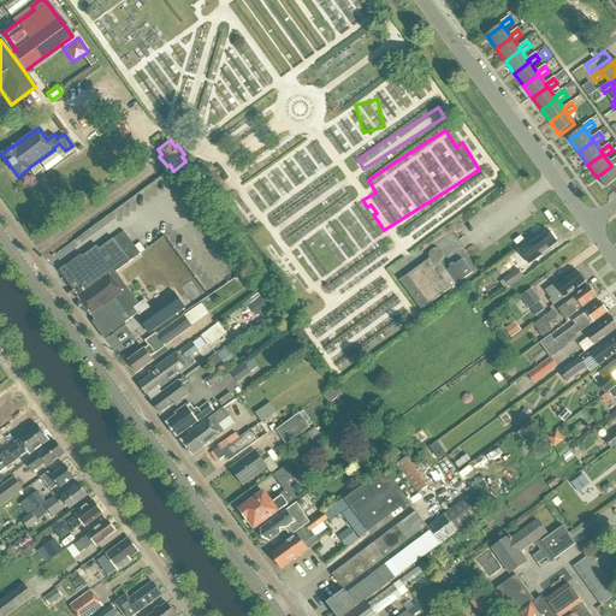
[(277,215),(278,230),(264,230),(272,242),(265,248),(272,258),(280,256),(282,270),(286,277),(296,276),(295,256),(289,248),(288,236),(292,232),(289,226),(338,188),(338,187),(330,176),(324,181),(324,185),(315,185),(315,179),(311,183),(304,183),(298,176),(294,179),(294,169),(285,169),(277,158),(280,215),(277,215)]
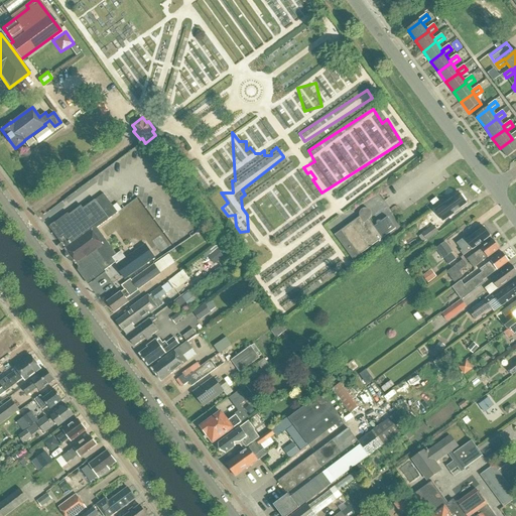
[(515,151),(515,143),(514,140),(515,138),(515,132),(510,136),(512,139),(500,148),(507,158),(515,151)]
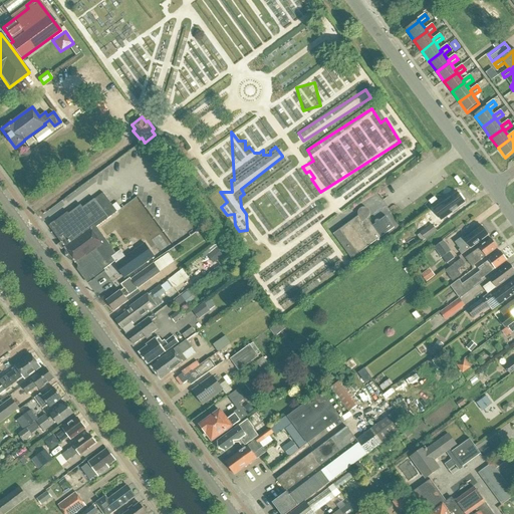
[(404,146),(338,189),(342,195),(354,187),(356,190),(410,155),(404,146)]
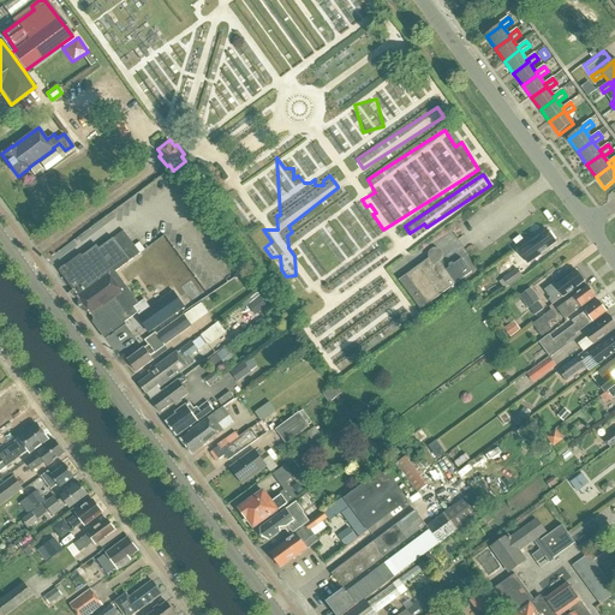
[(113,332),(138,312),(133,308),(139,303),(117,272),(141,254),(124,231),(100,249),(97,246),(66,269),(70,275),(72,279),(73,282),(72,282),(75,285),(75,286),(93,311),(94,311),(96,312),(96,311),(99,315),(99,314),(101,316),(113,332)]
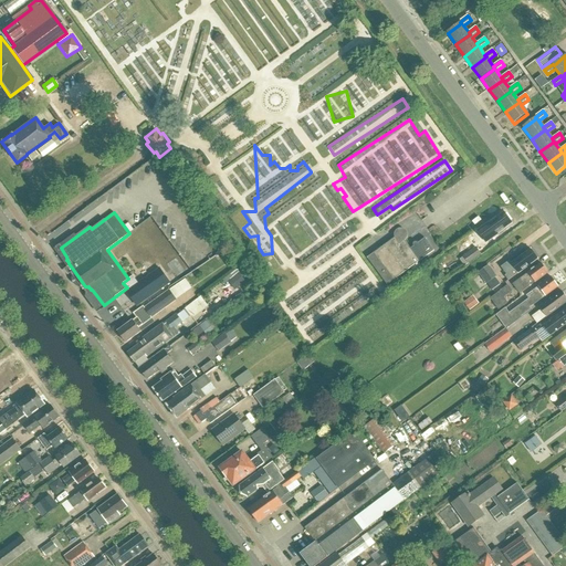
[(478,231),(486,243),(499,234),(499,233),(512,223),(504,212),(496,218),(478,231)]
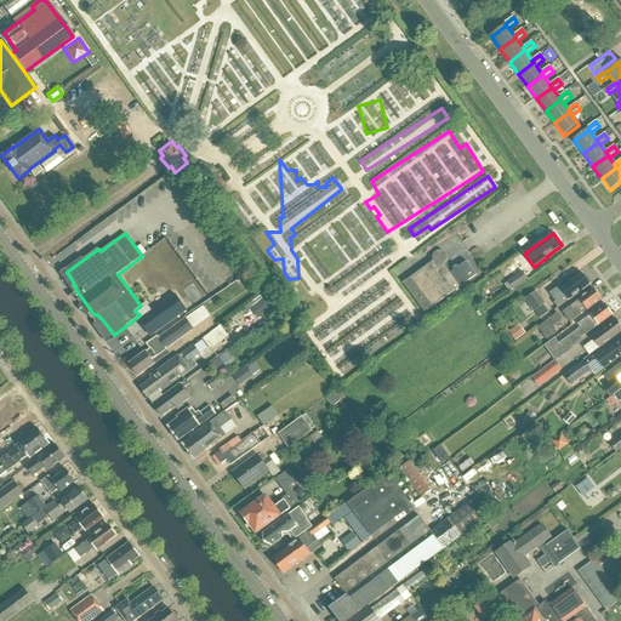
[(467,261),(451,273),(444,263),(439,257),(434,261),(403,283),(426,313),(477,275),(467,261)]
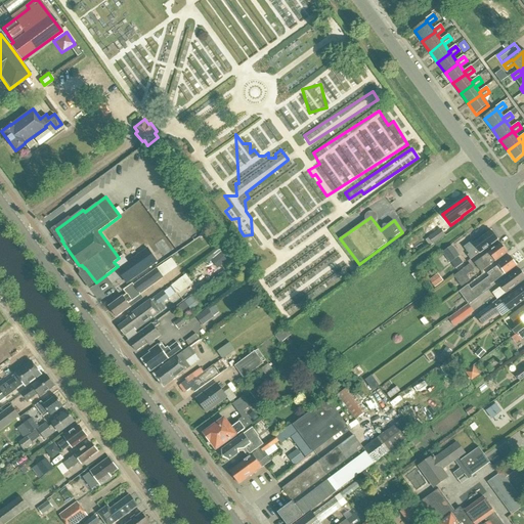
[(430,247),(446,235),(441,229),(426,241),(430,247)]
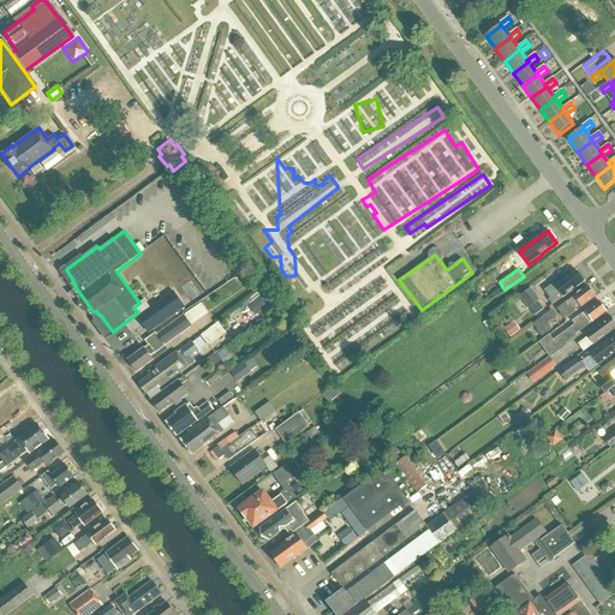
[(549,300),(553,305),(585,281),(577,270),(557,285),(555,282),(545,290),(551,298),(549,300)]
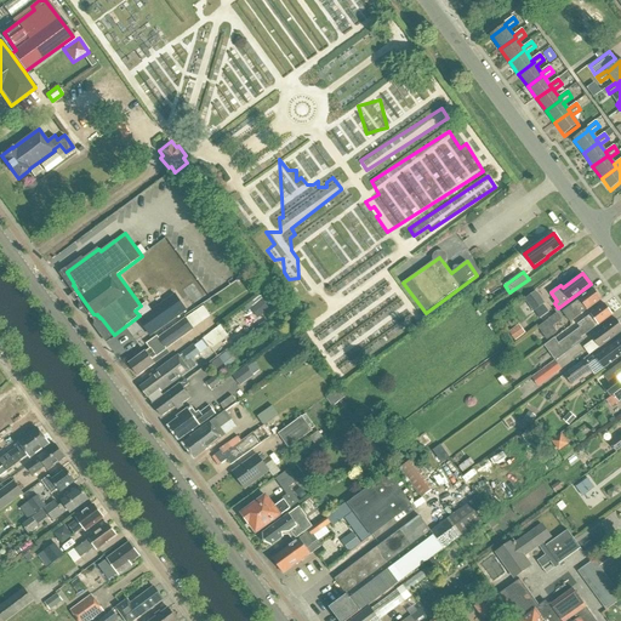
[(368,295),(366,311),(379,302),(391,303),(389,307),(363,328),(369,336),(386,323),(393,323),(405,314),(406,301),(408,301),(405,297),(392,295),(392,289),(385,288),(389,284),(380,283),(380,291),(375,290),(368,295)]
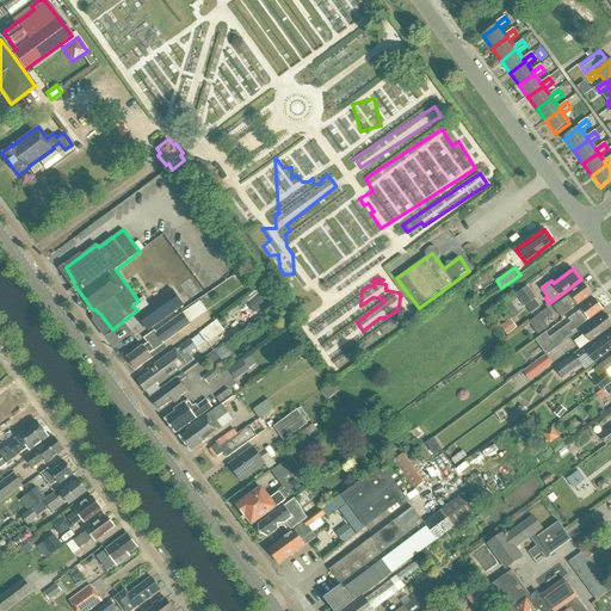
[(554,307),(561,318),(592,295),(585,284),(554,307)]
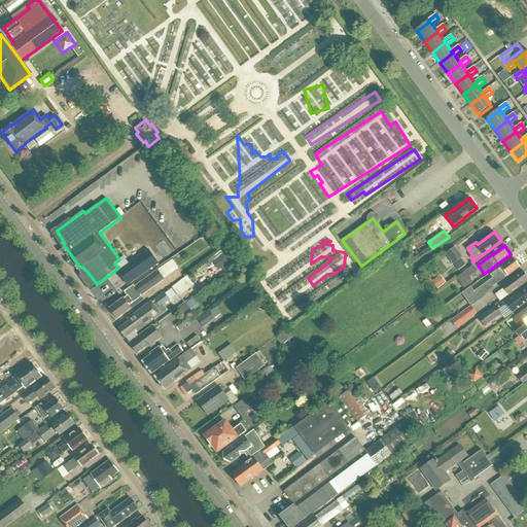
[(445,254),(453,265),(463,257),(455,247),(445,254)]
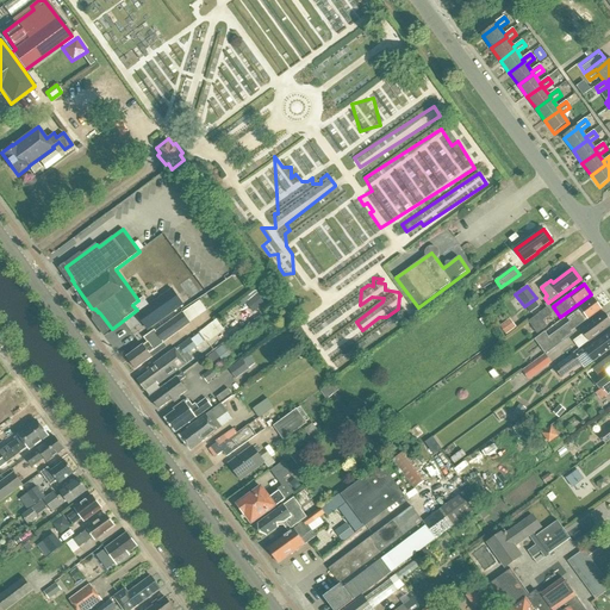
[(172,288),(149,305),(143,297),(138,300),(132,305),(137,310),(138,312),(136,315),(148,330),(184,304),(172,288)]
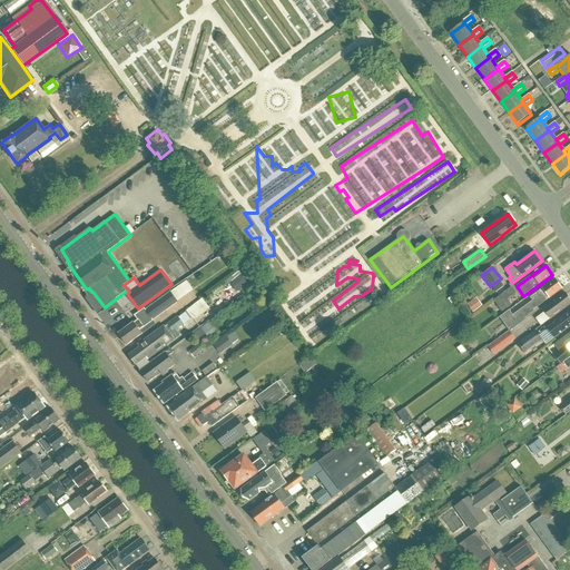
[(237,293),(247,284),(241,275),(229,284),(237,293)]
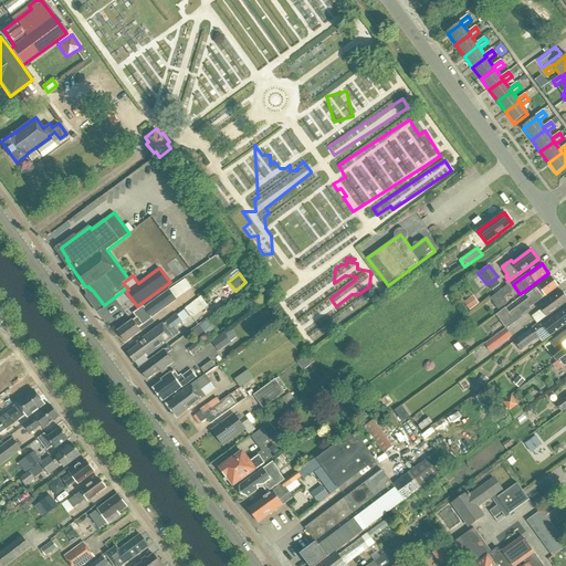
[(531,307),(558,286),(552,278),(526,295),(528,299),(510,313),(506,308),(496,315),(506,328),(532,310),(531,307)]
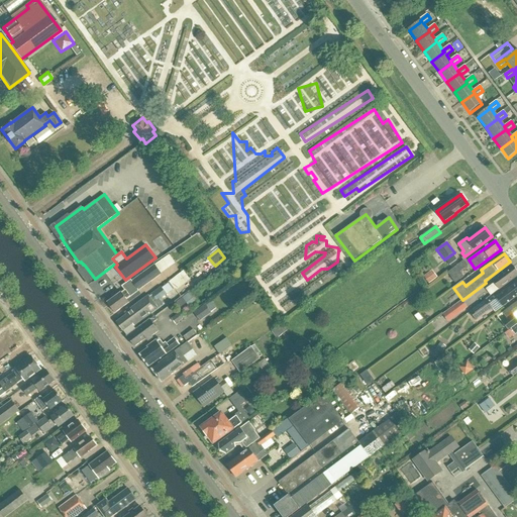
[(464,261),(448,273),(455,283),(463,277),(460,272),(469,267),(464,261)]
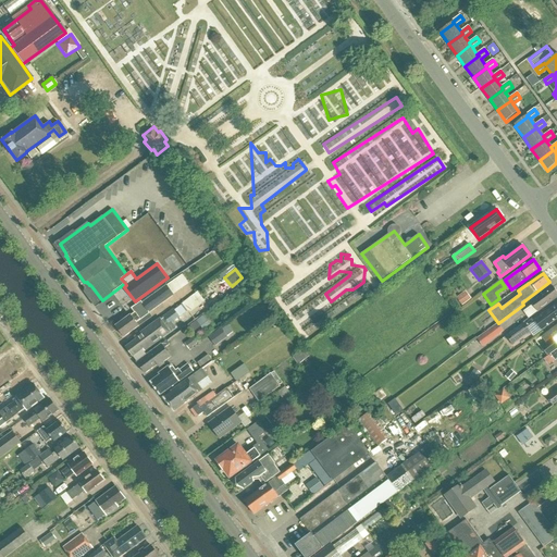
[(143,304),(143,302),(133,309),(135,312),(131,316),(131,314),(115,325),(124,337),(139,326),(136,323),(149,313),(149,312),(174,294),(168,285),(143,304)]
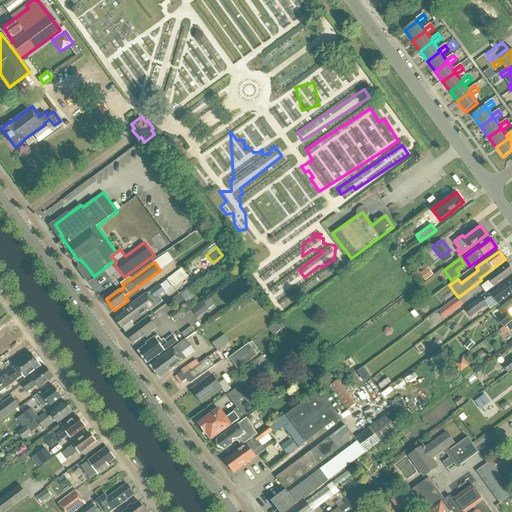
[(494,287),(511,274),(511,269),(508,264),(488,278),(494,287)]
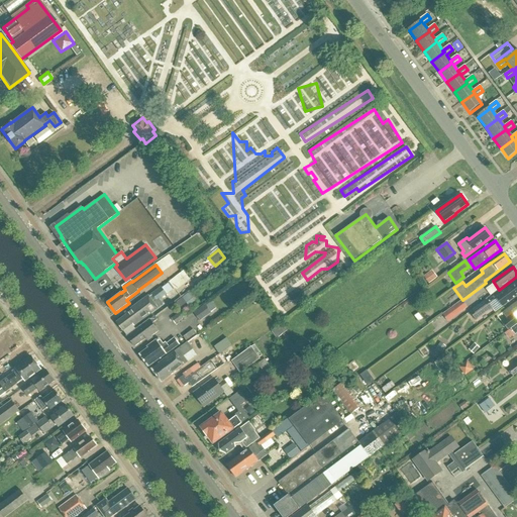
[(184,270),(169,281),(176,291),(191,280),(184,270)]
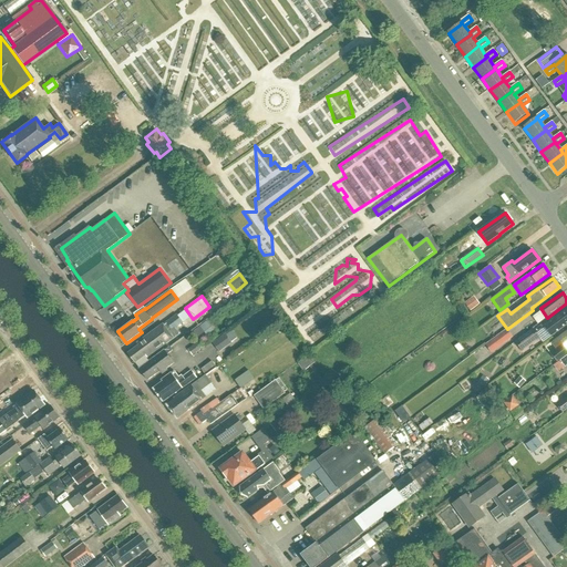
[(471,311),(480,305),(474,297),(465,303),(471,311)]
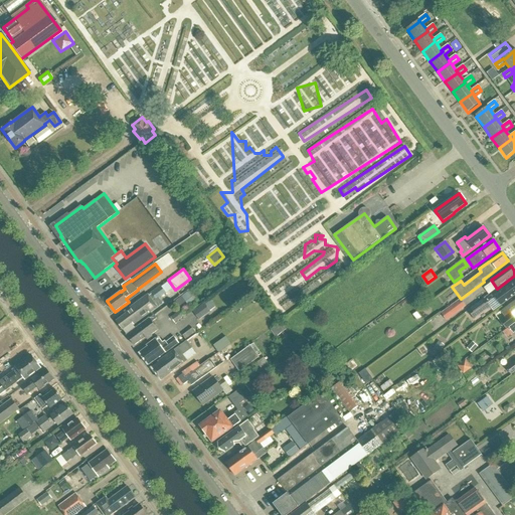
[(501,305),(514,295),(514,281),(495,297),(501,305)]
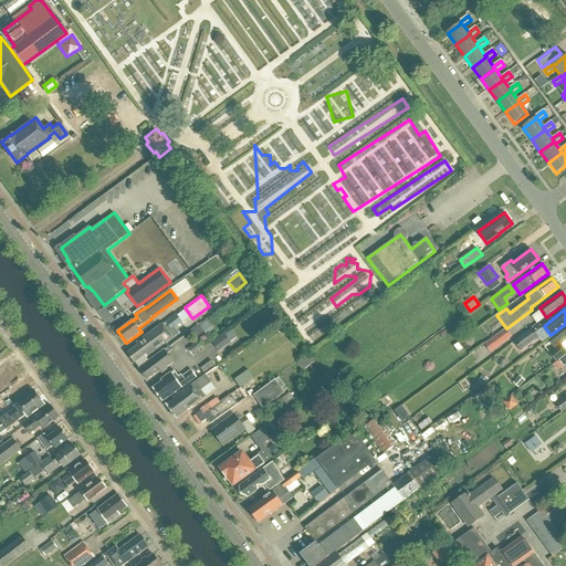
[(173,331),(182,323),(176,314),(166,322),(173,331)]
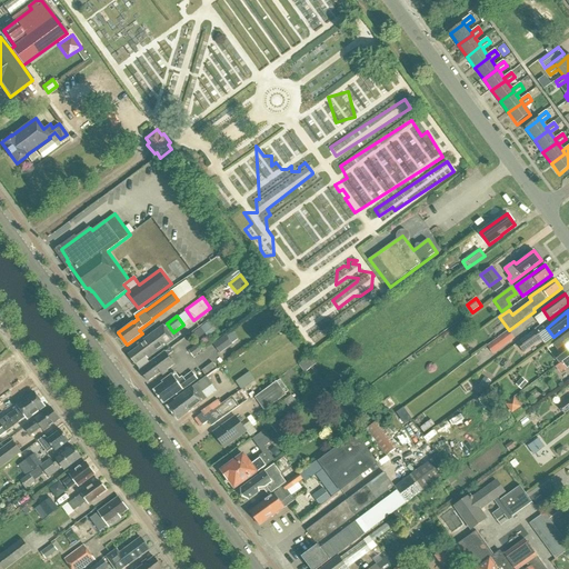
[(208,338),(215,332),(207,322),(193,332),(198,339),(205,333),(208,338)]
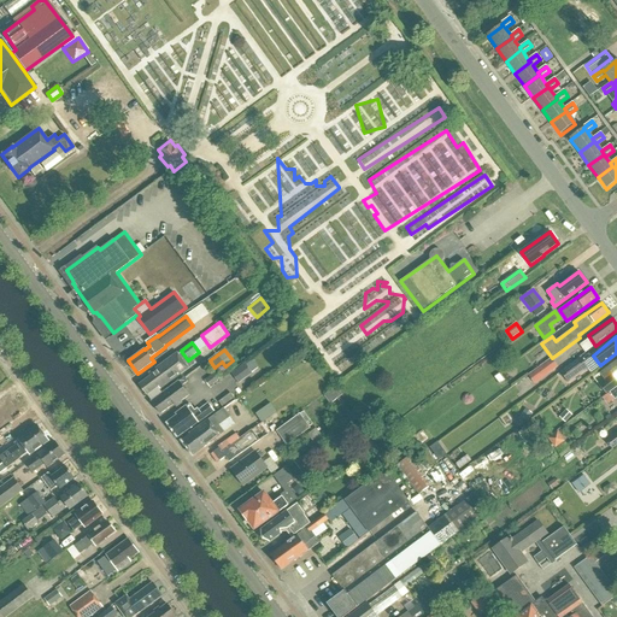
[(141,383),(148,394),(159,387),(160,389),(189,368),(178,352),(150,374),(151,376),(141,383)]
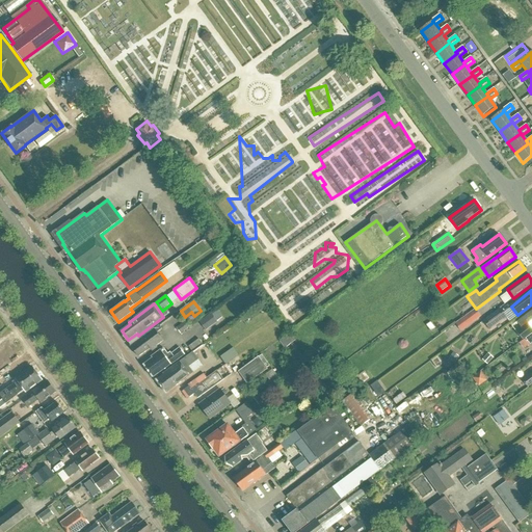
[(461,331),(481,317),(476,309),(455,324),(461,331)]
